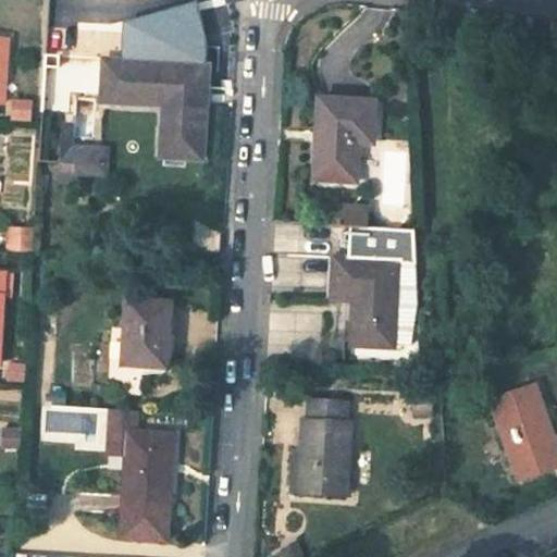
[(164,104),(164,118),(205,120),(208,66),(103,61),(101,101),(164,104)]
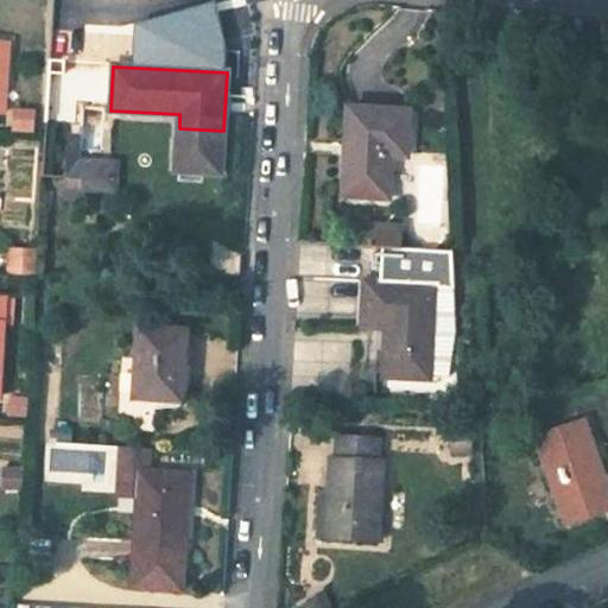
[(106,76),(77,74),(76,94),(87,95),(105,95),(106,76)]
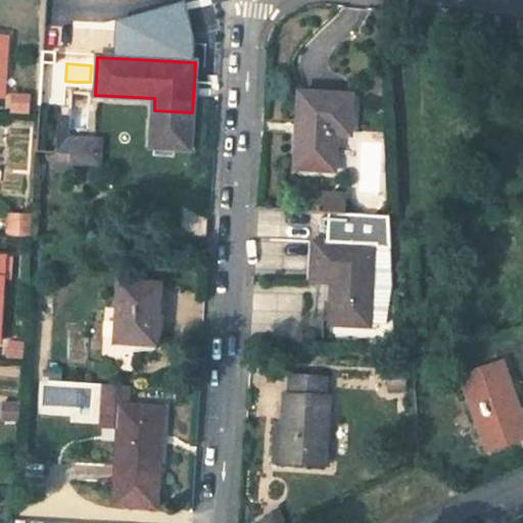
[(75,82),(65,81),(62,137),(72,137),(75,82)]
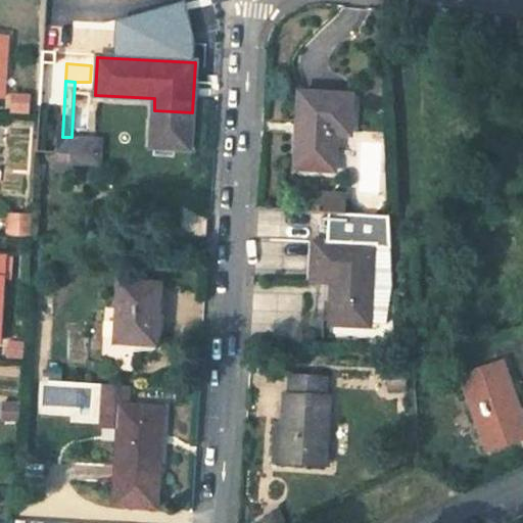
[(32,112),(32,91),(10,91),(10,112),(32,112)]
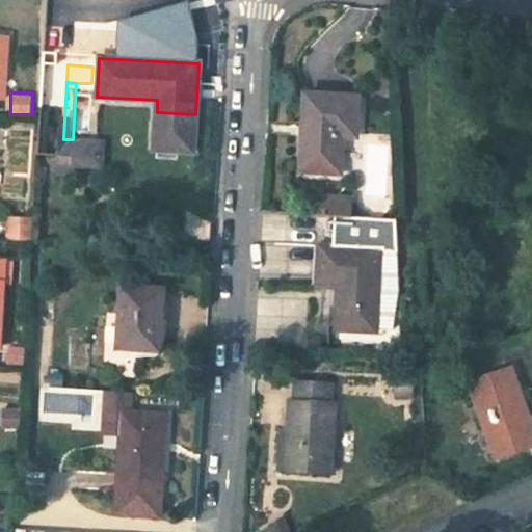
[(358,97),(304,94),(301,160),(300,171),(341,174),(342,160),(344,136),(357,136),(358,97)]
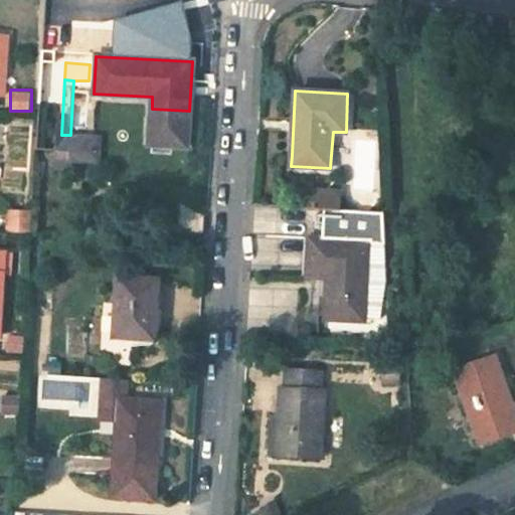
[(189,111),(152,109),(150,145),(187,147),(189,111)]
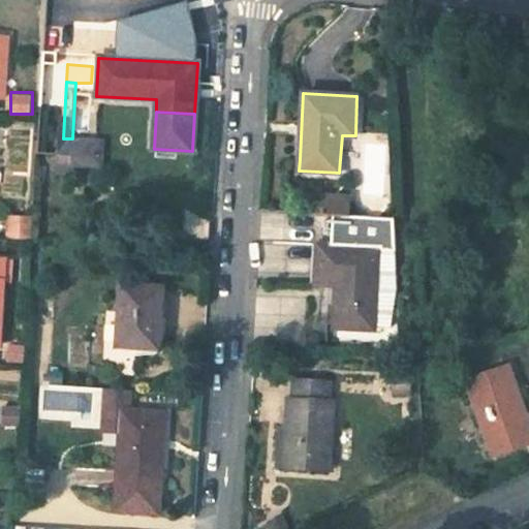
[(62,159),(61,167),(103,169),(103,159),(104,141),(72,138),(63,138),(62,159)]
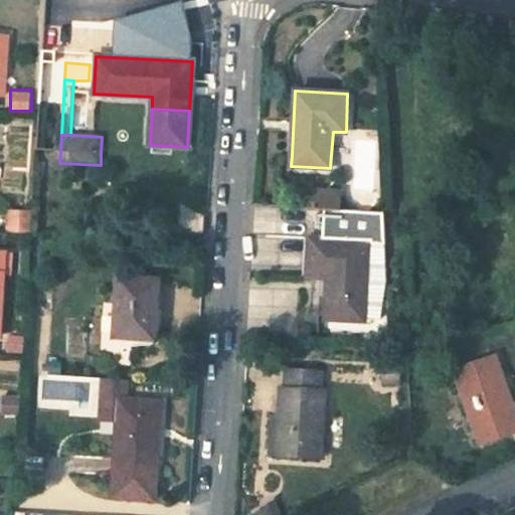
[(310,189),(309,207),(341,209),(342,191),(310,189)]
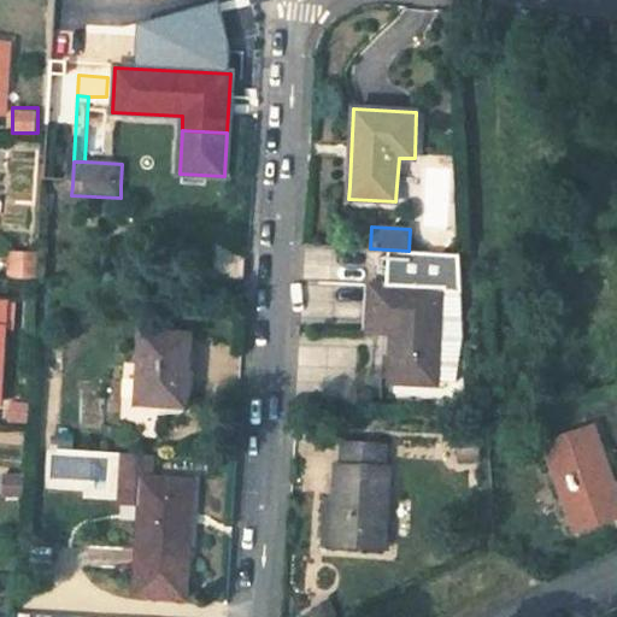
[(11,252),(9,277),(36,280),(37,253),(11,252)]
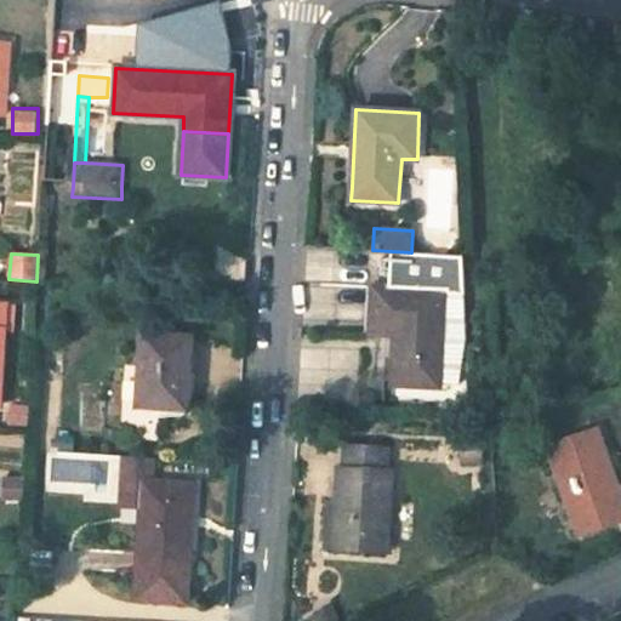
[(374,290),(371,337),(398,340),(396,388),(440,389),(440,386),(459,387),(467,342),(465,260),(391,255),(389,290),(374,290)]
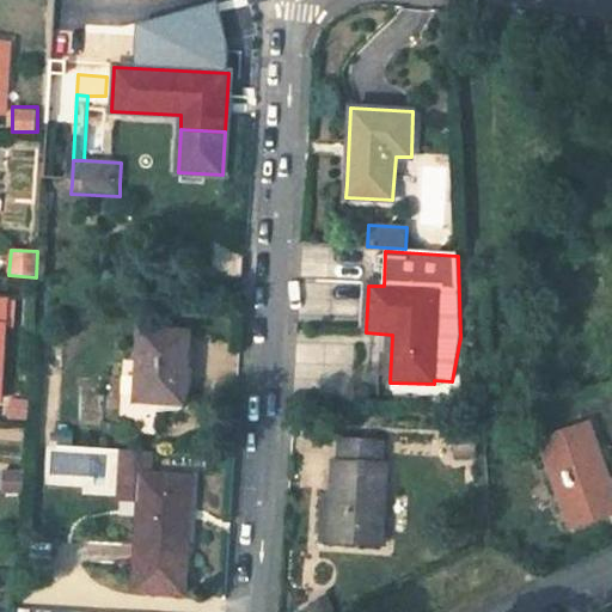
[(188,331),(140,328),(135,403),(176,405),(177,375),(185,377),(188,331)]
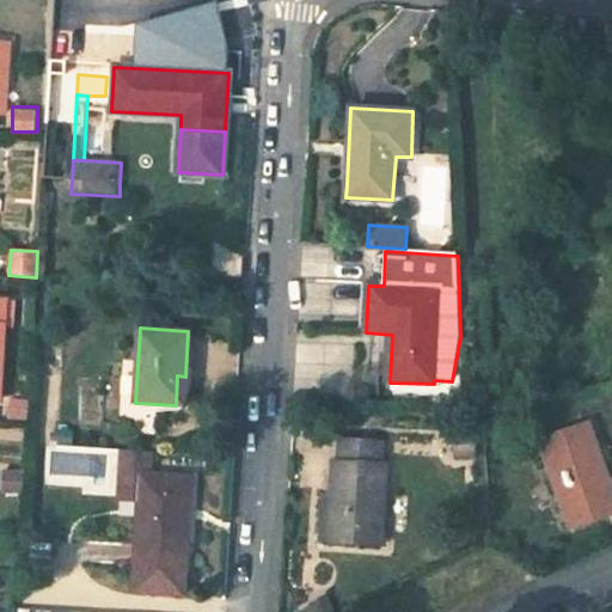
[(611,484),(589,423),(539,442),(570,526),(611,510),(611,484)]
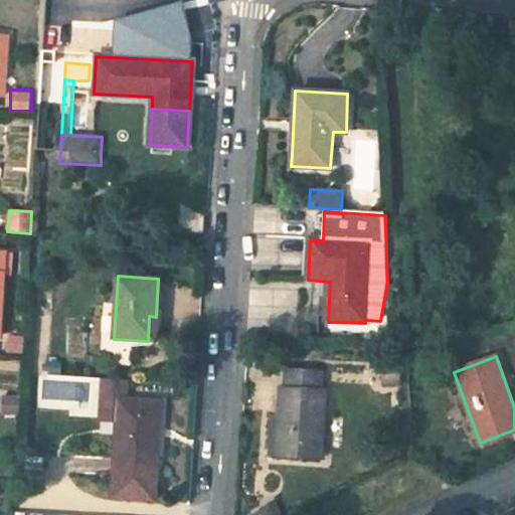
[(0,377),(16,379),(18,360),(0,358),(0,377)]
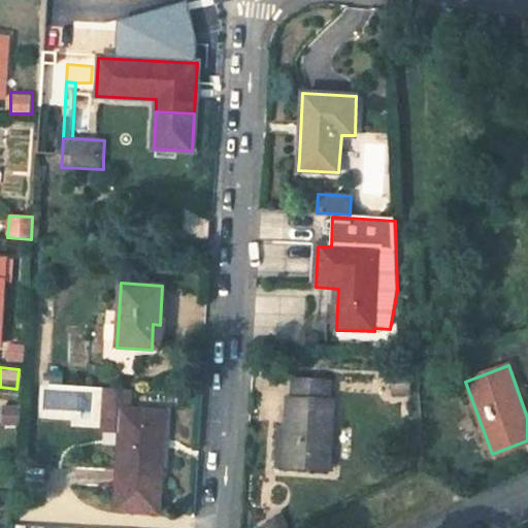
[(289,425),(286,466),(331,469),(336,400),(331,400),(332,381),(295,378),(294,397),(291,397),(289,425)]
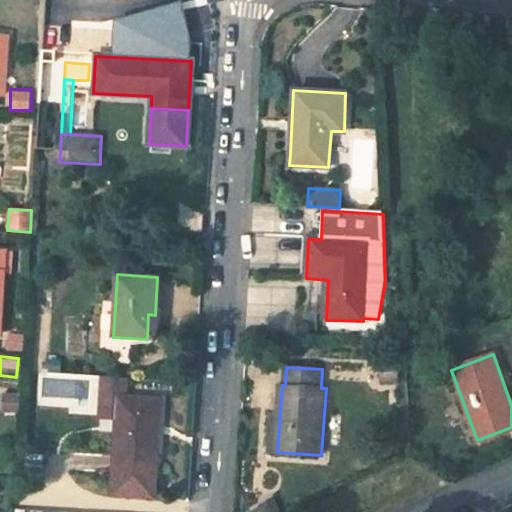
[(124,399),(125,380),(102,379),(101,403),(118,404),(118,399),(124,399)]
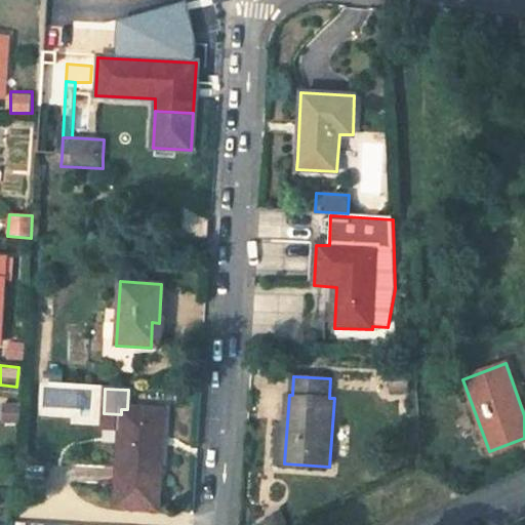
[(19,422),(21,403),(1,402),(0,422),(19,422)]
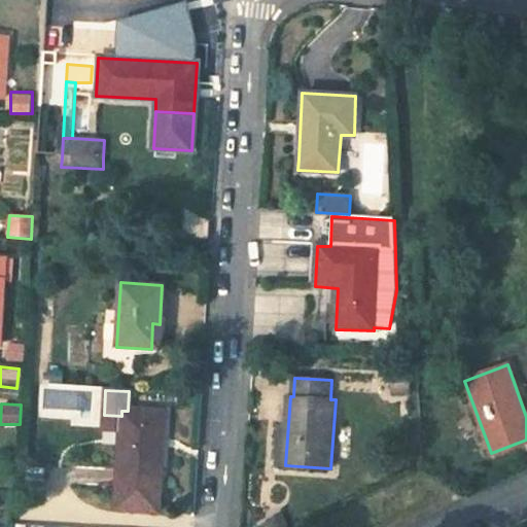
[(161,494),(165,413),(128,411),(121,411),(121,416),(116,512),(156,514),(157,494),(161,494)]
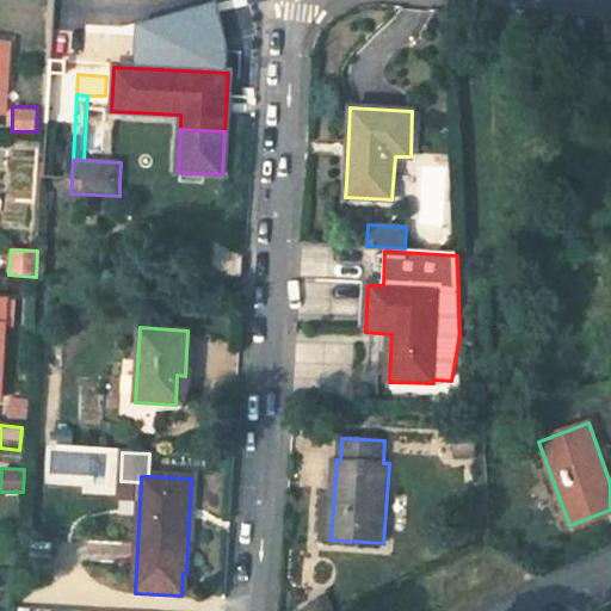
[(327,492),(323,538),(331,539),(334,492),(327,492)]
